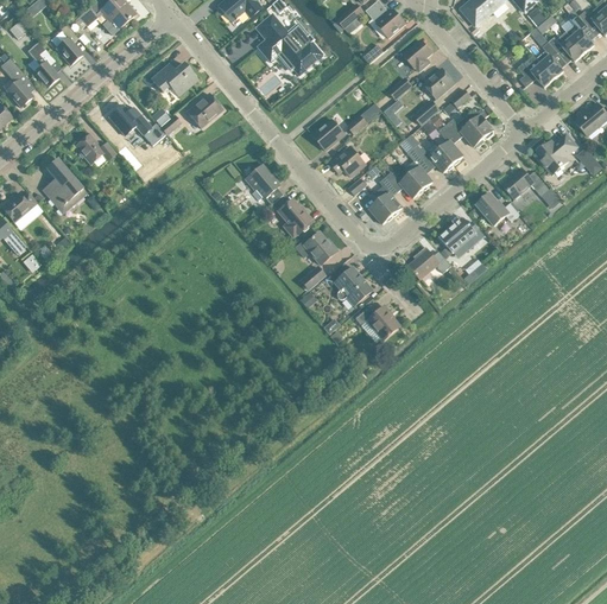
[(95,0),(88,6),(77,16),(73,19),(80,27),(84,24),(86,25),(101,13),(106,19),(101,23),(111,35),(118,27),(134,13),(127,4),(126,5),(122,0),(95,0)]
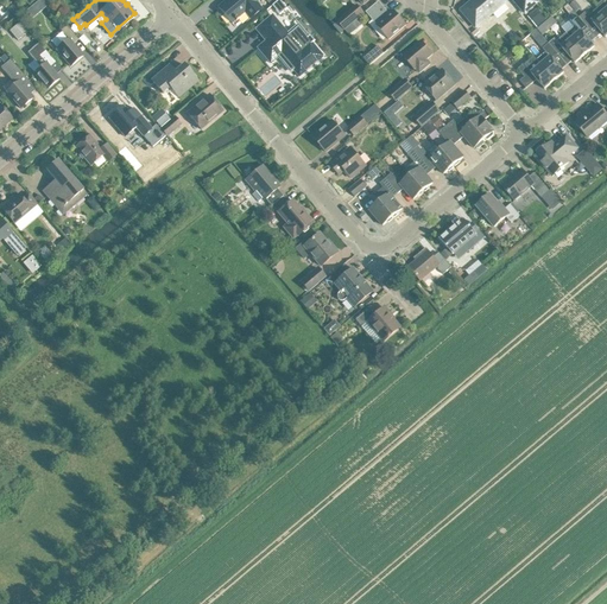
[(221,0),(216,4),(231,20),(234,18),(235,18),(236,17),(235,16),(244,10),(248,16),(245,19),(254,11),(260,6),(254,0),(221,0)]
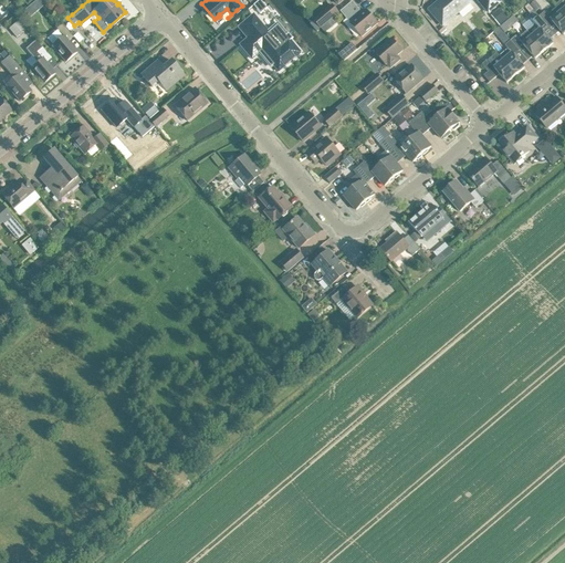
[(254,0),(251,2),(259,11),(265,6),(261,0),(254,0)]
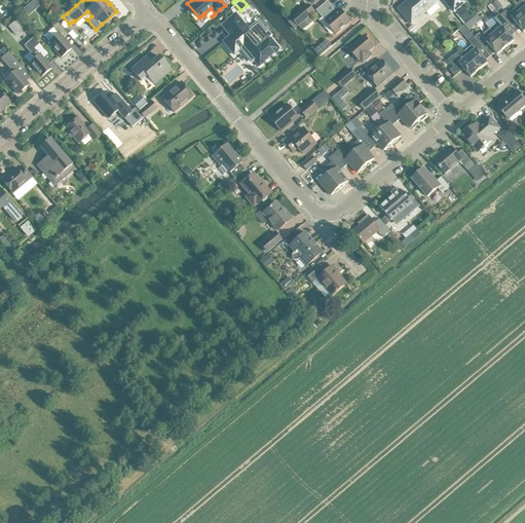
[(336,10),(328,0),(326,0),(315,8),(335,32),(342,26),(349,20),(339,7),(336,10)]
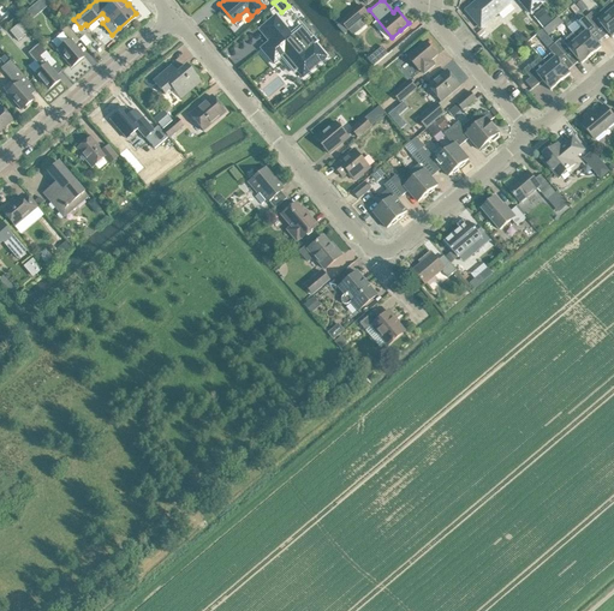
[(474,0),(465,7),(480,25),(510,0),(474,0)]
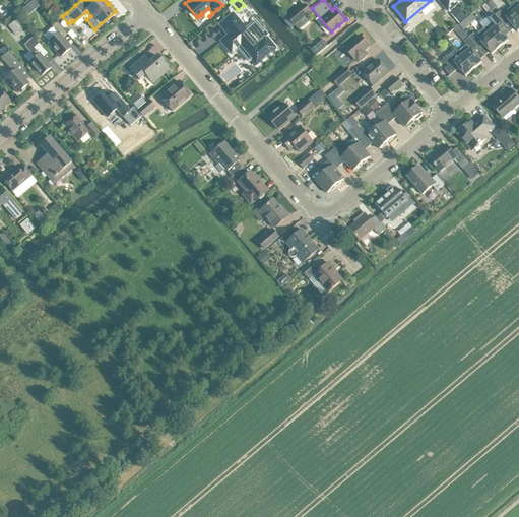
[(440,0),(448,9),(458,0),(440,0)]
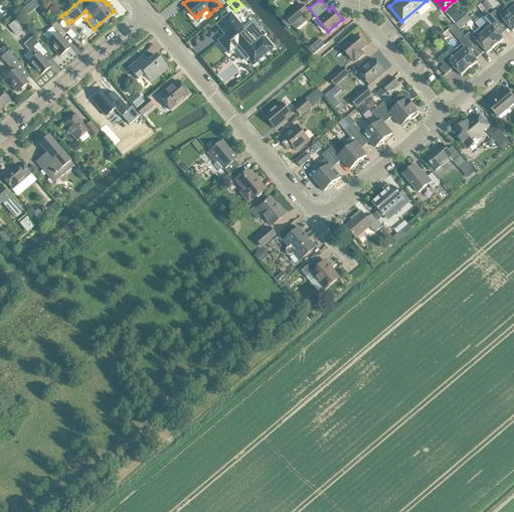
[(507,0),(503,3),(504,5),(505,5),(513,15),(513,0),(507,0)]
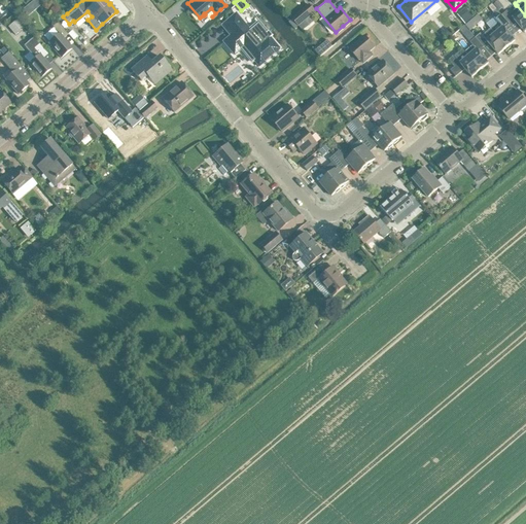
[(308,1),(291,16),(297,24),(315,9),(308,1)]
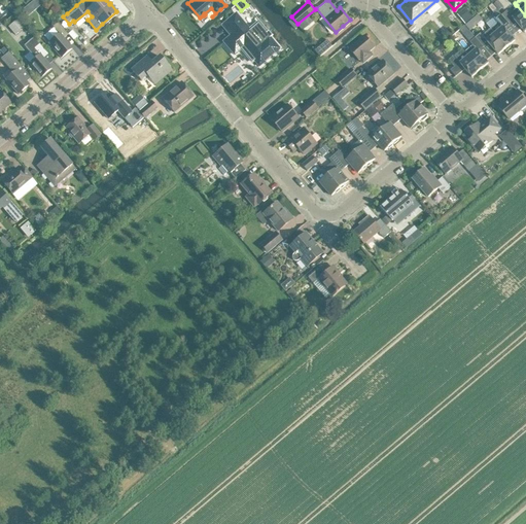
[(525,15),(517,5),(516,5),(509,11),(505,8),(500,12),(509,23),(514,19),(523,30),(525,28),(525,15)]
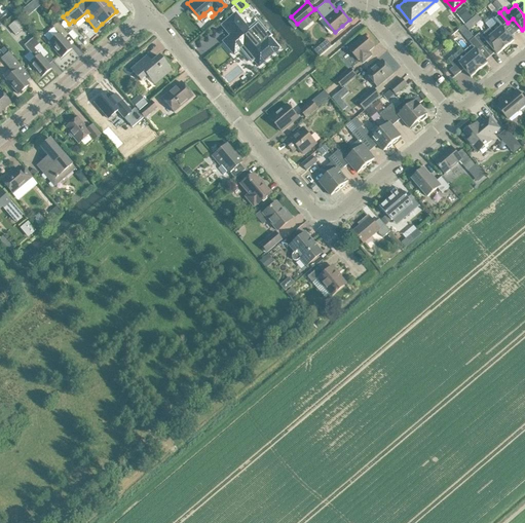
[(234,11),(222,22),(226,27),(227,27),(231,31),(222,39),(232,52),(241,45),(257,64),(277,47),(268,35),(270,33),(266,29),(264,31),(256,22),(249,28),(234,11)]
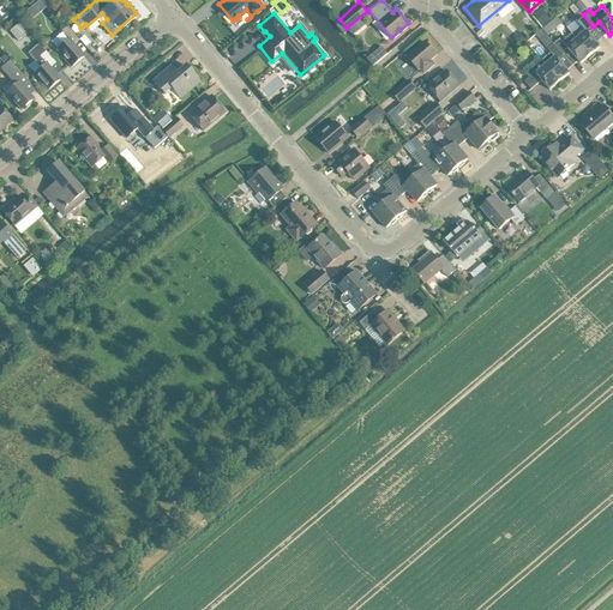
[(589,53),(599,44),(588,31),(593,26),(583,14),(577,20),(580,23),(570,30),(589,53)]
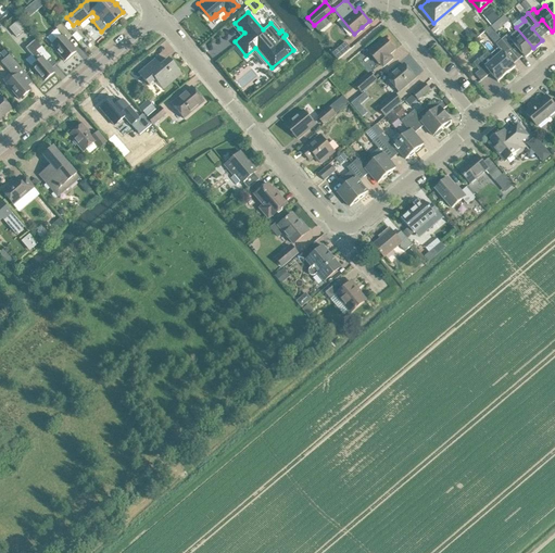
[(15,35),(24,27),(16,17),(8,26),(15,35)]
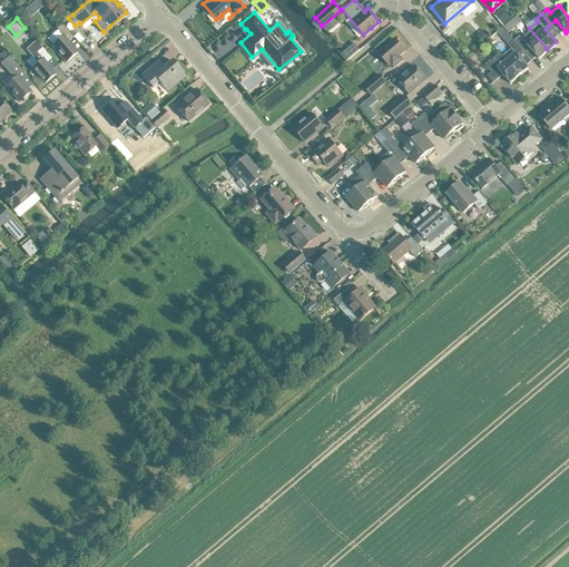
[(65,60),(77,50),(67,39),(72,35),(65,26),(61,21),(56,26),(62,35),(51,44),(65,60)]
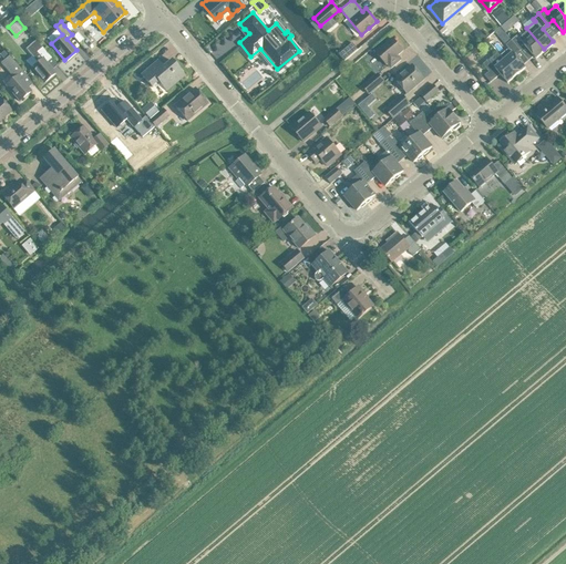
[(544,49),(526,28),(518,36),(516,33),(511,38),(520,49),(524,44),(535,57),(544,49)]
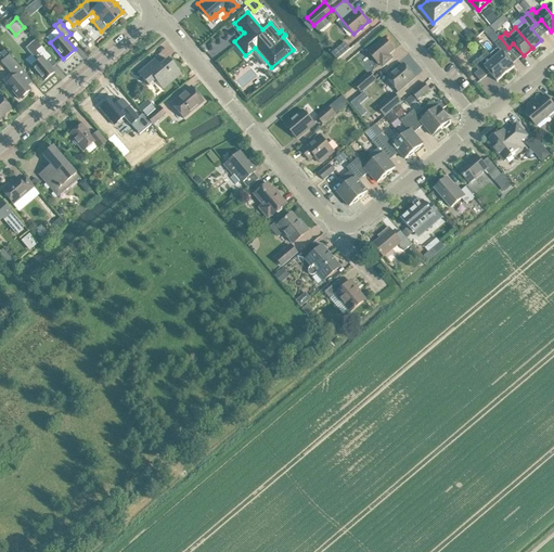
[(382,64),(391,56),(388,52),(394,48),(384,36),(368,50),(377,61),(378,60),(382,64)]
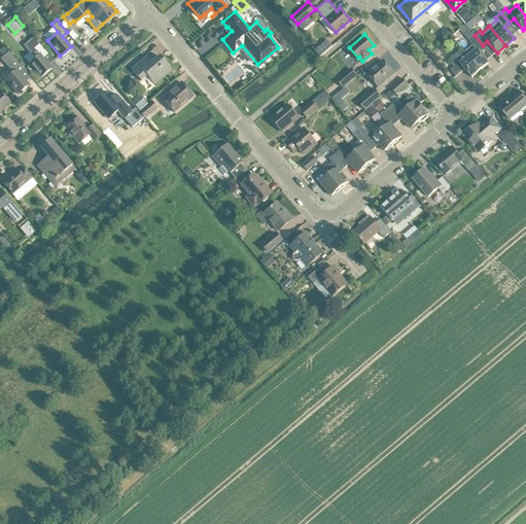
[(34,56),(28,61),(40,75),(50,66),(42,56),(46,51),(33,35),(23,43),(34,56)]
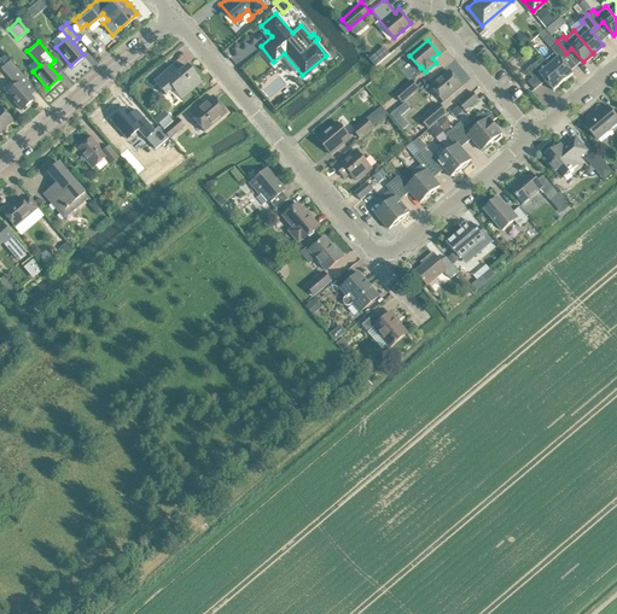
[(572,71),(560,58),(566,53),(557,41),(551,46),(554,51),(543,59),(547,63),(548,63),(562,80),(572,71)]
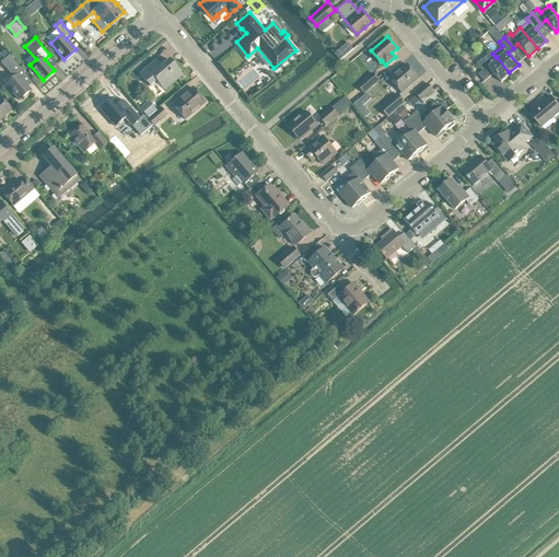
[(339,58),(352,47),(347,39),(334,51),(339,58)]
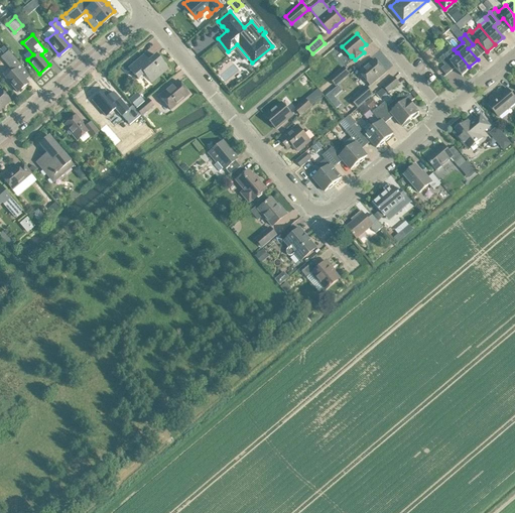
[(7,44),(20,59),(27,53),(14,39),(7,44)]
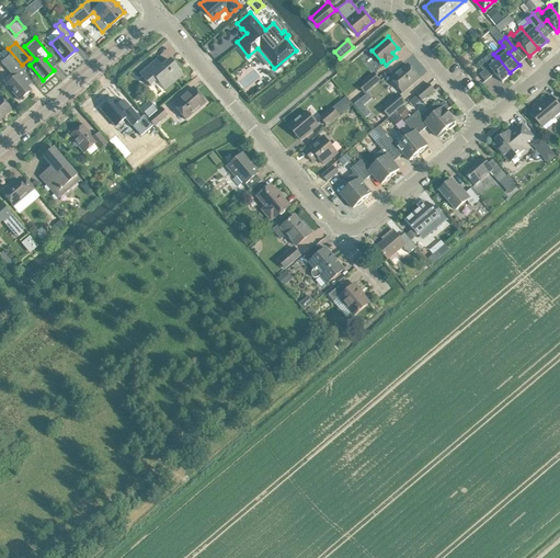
[(496,57),(493,54),(491,50),(483,57),(482,56),(477,61),(483,68),(478,72),(484,79),(494,71),(501,80),(510,72),(498,57),(496,57)]
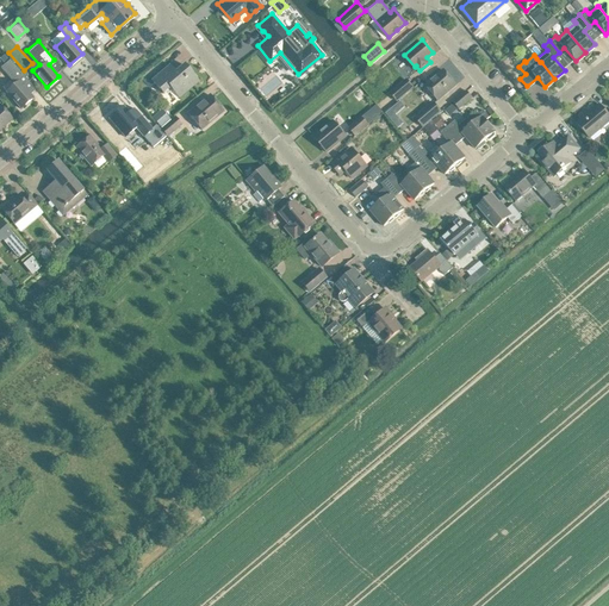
[(16,66),(13,62),(8,57),(0,66),(14,82),(5,89),(19,106),(32,95),(23,83),(28,79),(16,64),(16,66)]
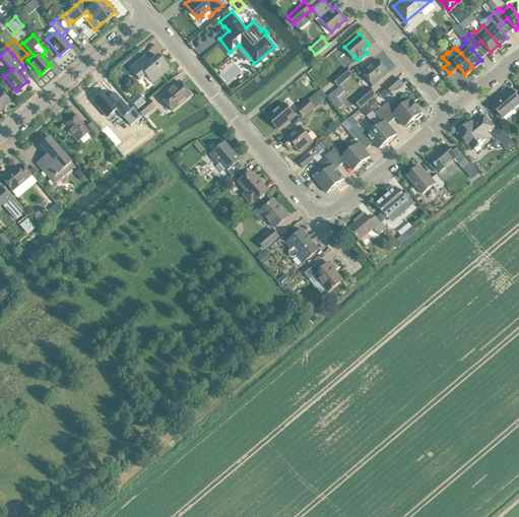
[(168,67),(155,53),(148,59),(143,54),(128,66),(138,77),(144,72),(151,81),(168,67)]
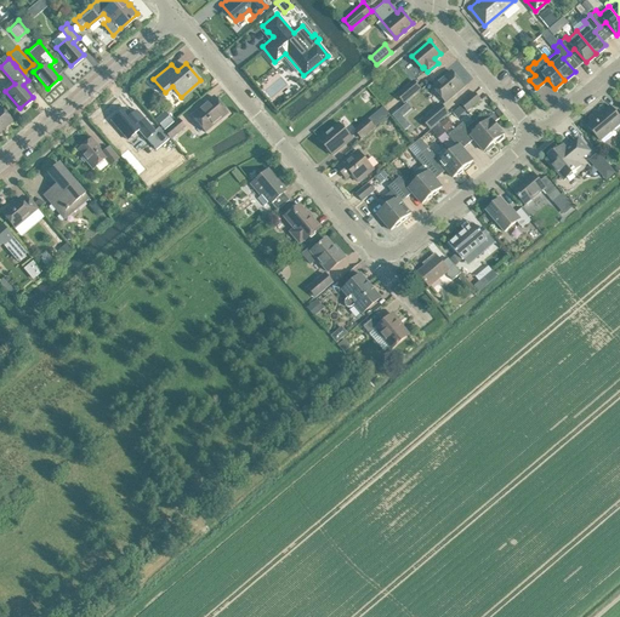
[(444,100),(454,92),(464,84),(450,69),(432,85),(444,100)]
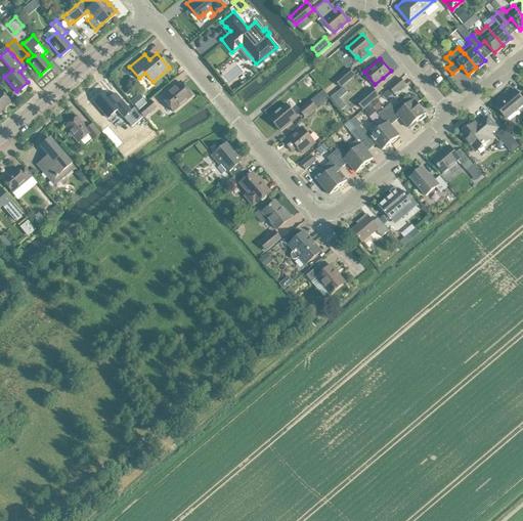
[(340,84),(353,73),(348,67),(335,78),(340,84)]
